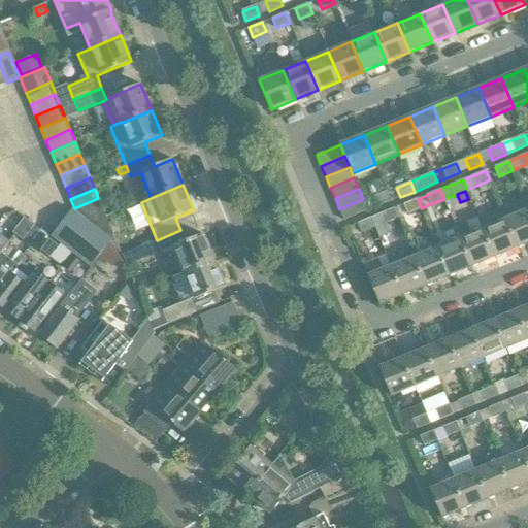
[(391,201),(387,192),(373,197),(377,206),(391,201)]
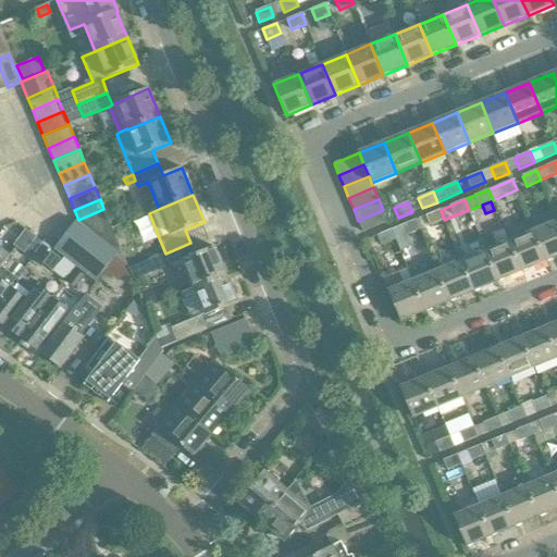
[(78,220),(76,221),(54,249),(95,282),(98,277),(121,249),(103,209),(78,220)]
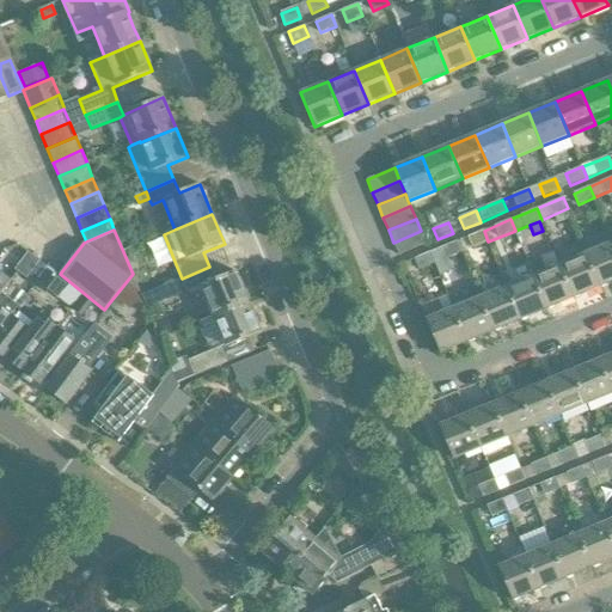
[(421,231),(393,243),(399,256),(427,244),(421,231)]
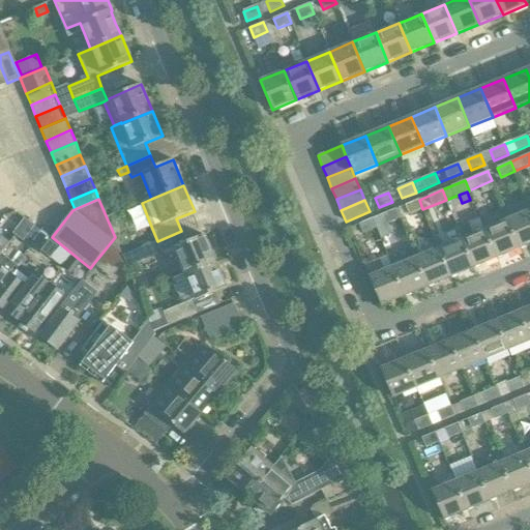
[(400,218),(422,209),(419,200),(395,209),(400,218)]
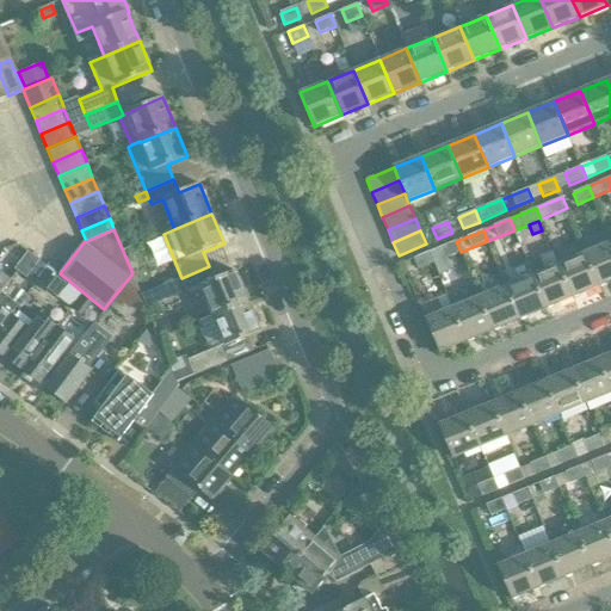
[(436,263),(461,252),(456,241),(415,258),(420,269),(436,263)]
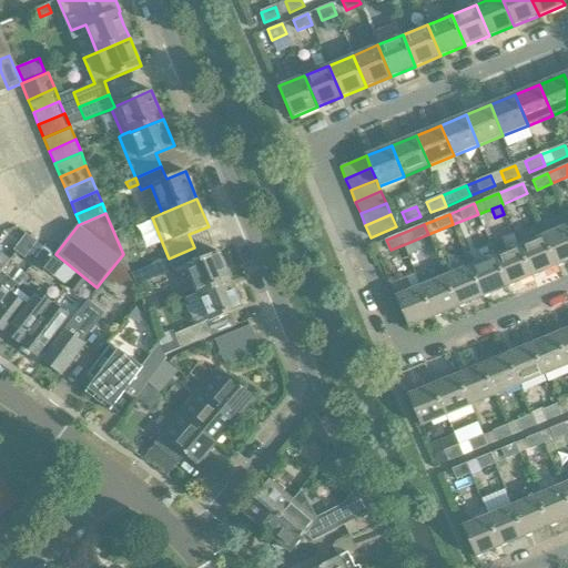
[(557,266),(567,261),(567,225),(545,235),(557,266)]
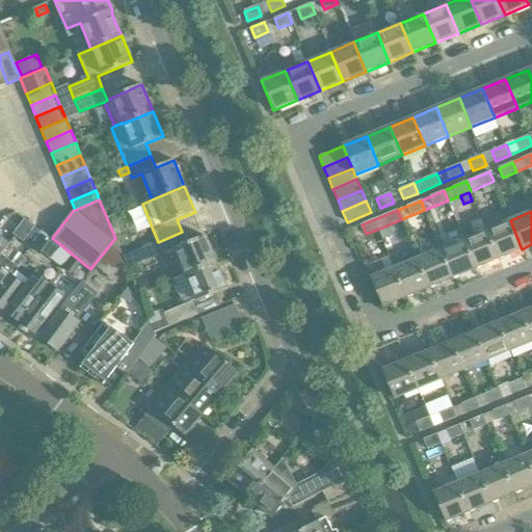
[(14,235),(23,242),(26,238),(34,228),(25,219),(14,235)]
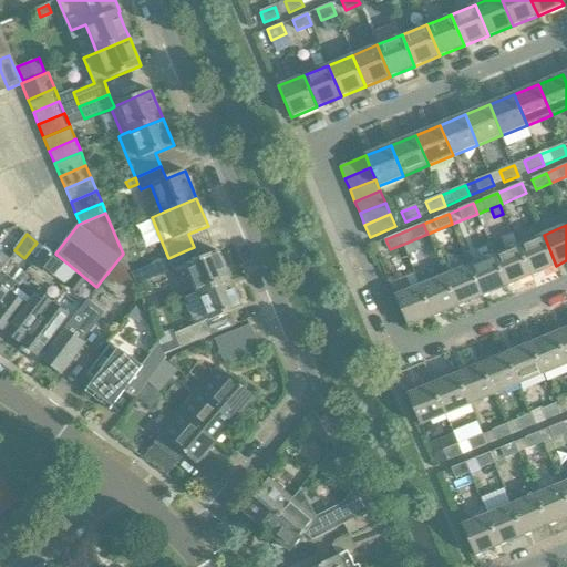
[(532,276),(556,266),(544,235),(518,245),(532,276)]
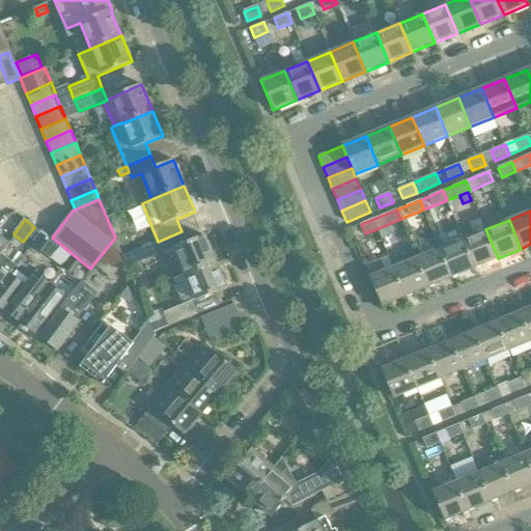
[(34,227),(26,238),(31,242),(39,230),(34,227)]
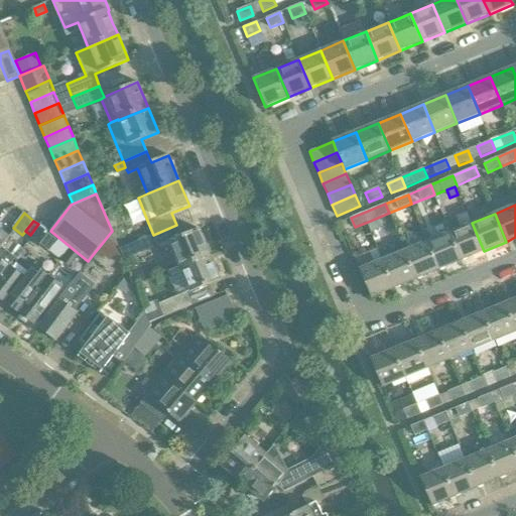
[(462,260),(484,251),(472,223),(449,232),(462,260)]
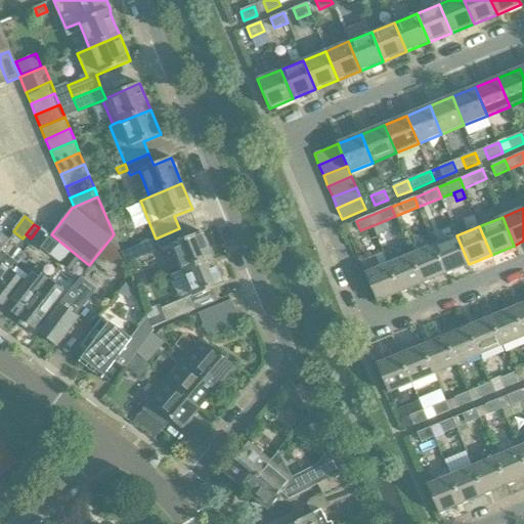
[(179,228),(156,238),(161,250),(172,246),(183,271),(183,272),(214,260),(202,232),(184,239),(179,228)]
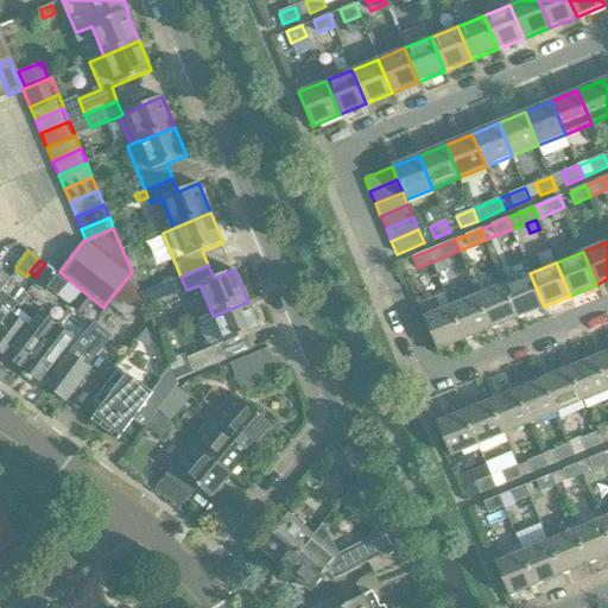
[(37,280),(59,297),(69,285),(46,268),(37,280)]
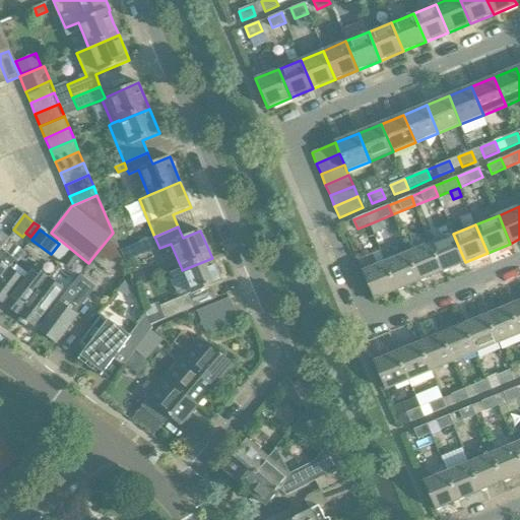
[(91,259),(107,271),(124,261),(113,233),(91,259)]
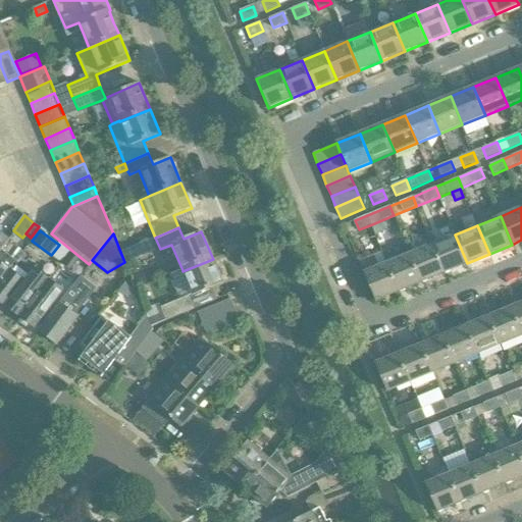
[(444,273),(467,263),(455,235),(432,245),(444,273)]
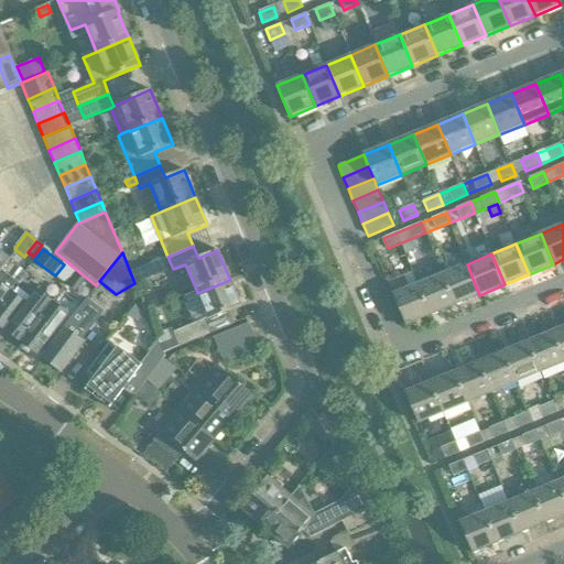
[(167,257),(145,266),(150,278),(173,269),(167,257)]
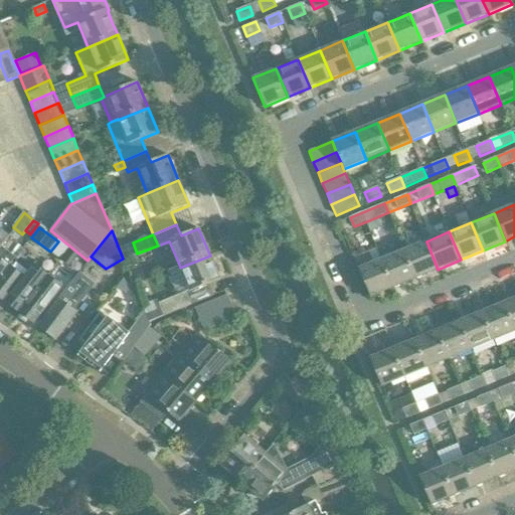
[(415,279),(438,270),(426,241),(404,250),(415,279)]
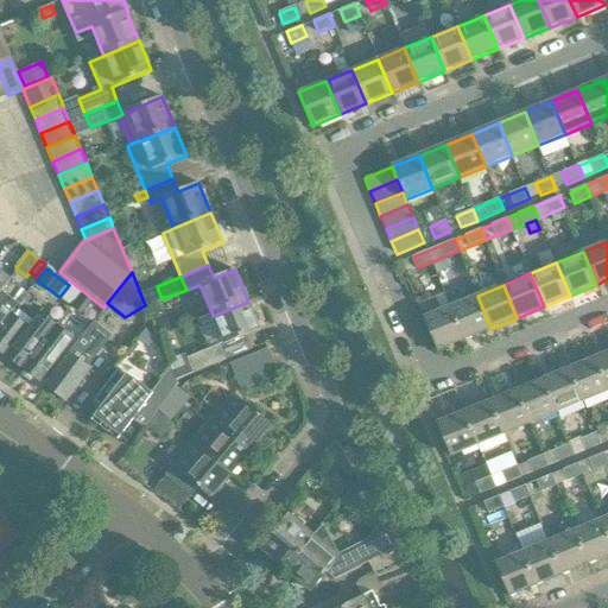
[(1,292),(0,292),(0,328),(12,312),(18,304),(1,292)]
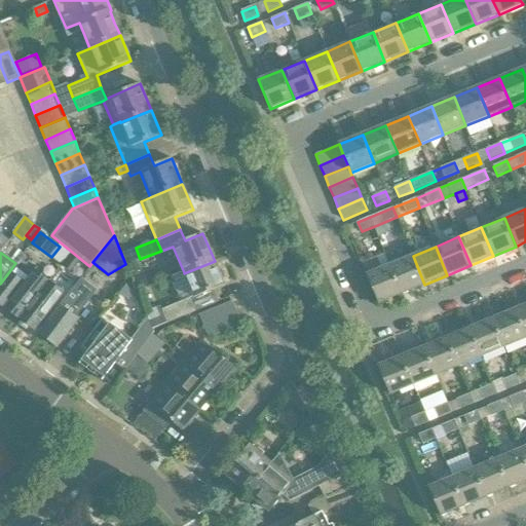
[(70,254),(62,265),(71,272),(79,261),(70,254)]
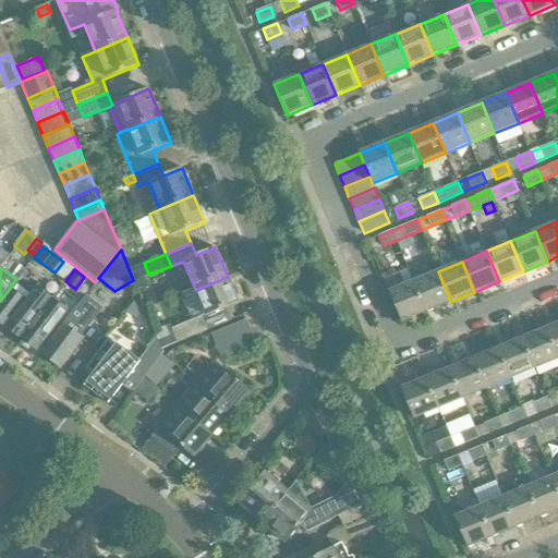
[(426,312),(450,302),(438,271),(413,281),(426,312)]
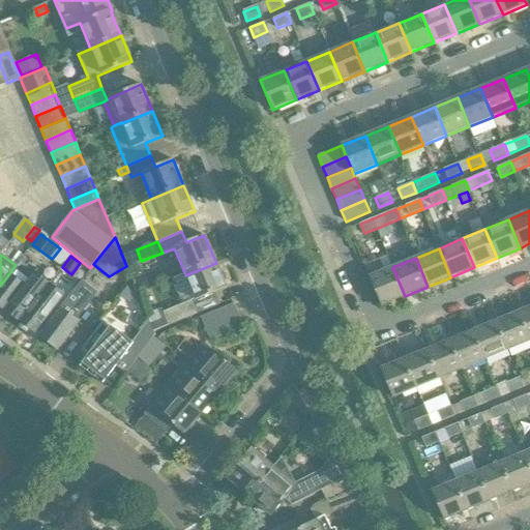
[(196,299),(164,313),(167,320),(169,326),(219,304),(214,292),(227,288),(226,287),(216,263),(185,275),(196,299)]
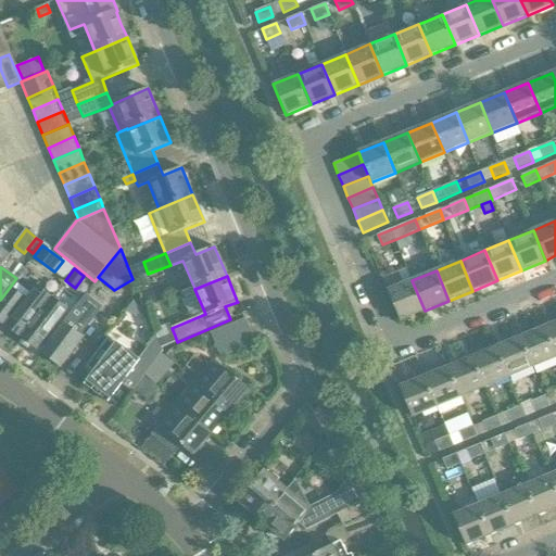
[(412,280),(387,290),(400,320),(425,311),(412,280)]
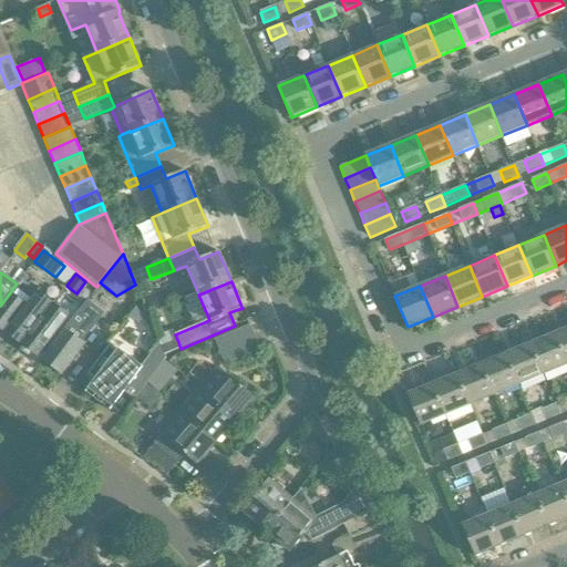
[(17,290),(14,294),(11,291),(0,306),(0,328),(4,332),(29,299),(17,290)]
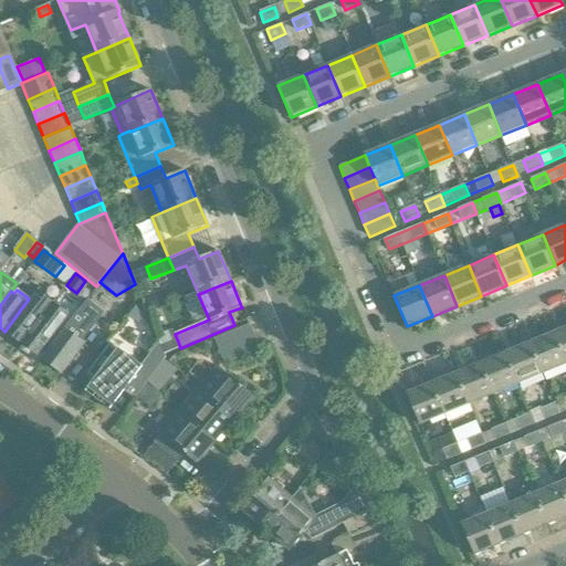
[(29,299),(4,332),(21,344),(52,303),(35,291),(29,299)]
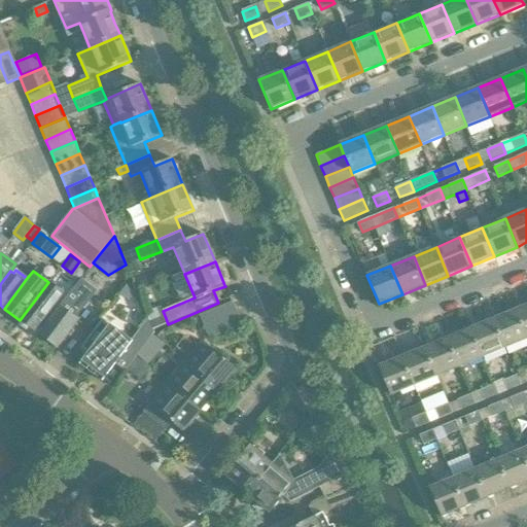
[(141,275),(134,278),(139,289),(146,286),(141,275)]
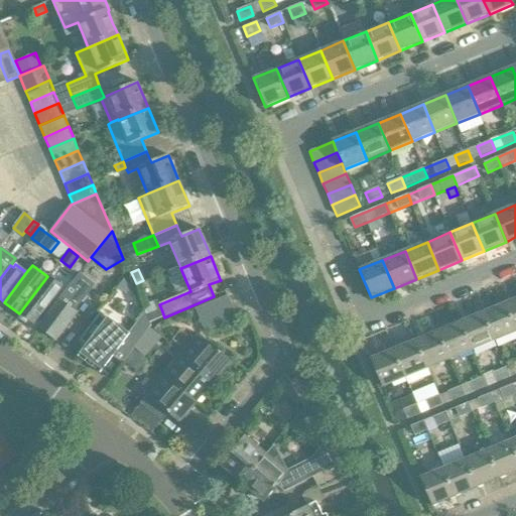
[(80,273),(38,328),(55,341),(77,313),(74,311),(94,285),(80,273)]
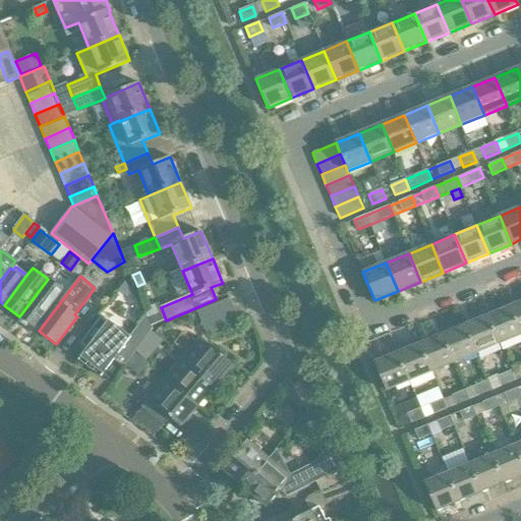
[(35,328),(62,289),(48,279),(19,316),(35,328)]
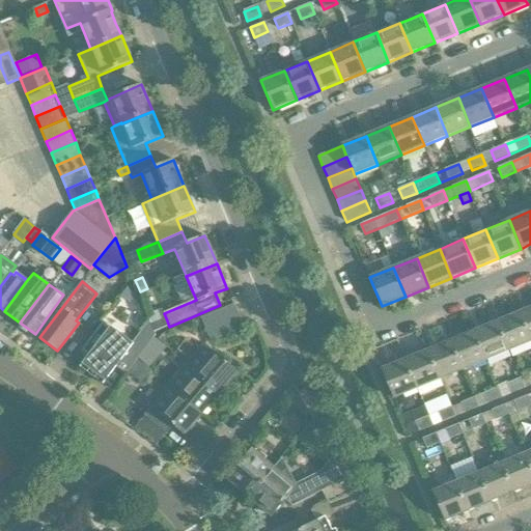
[(129,287),(121,296),(131,303),(137,294),(129,287)]
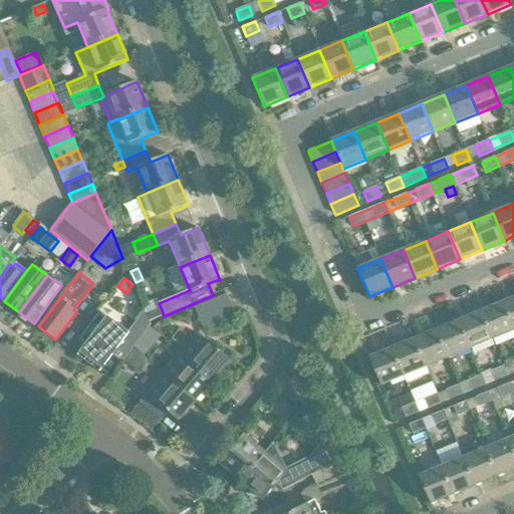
[(227,295),(198,308),(201,317),(231,305),(227,295)]
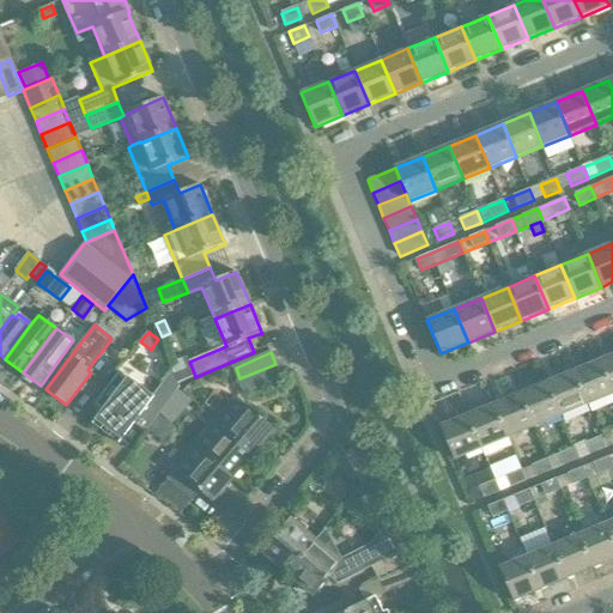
[(612,390),(612,354),(601,360),(612,390)]
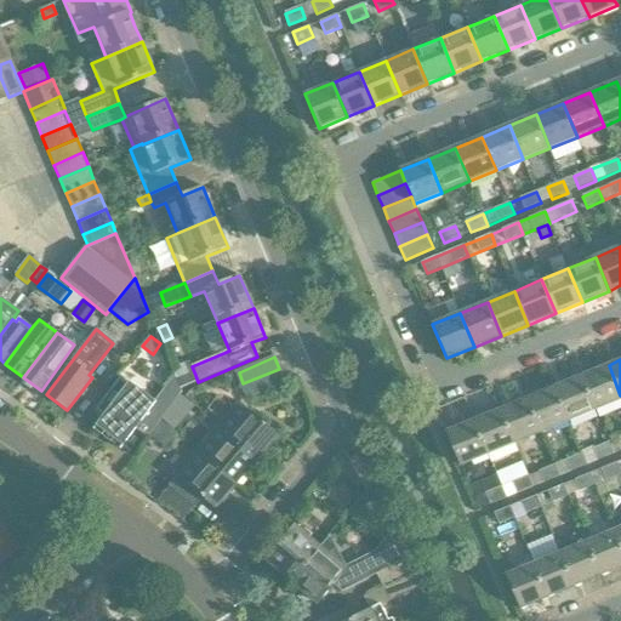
[(189,362),(172,369),(175,375),(181,388),(198,382),(195,375),(192,366),(189,362)]
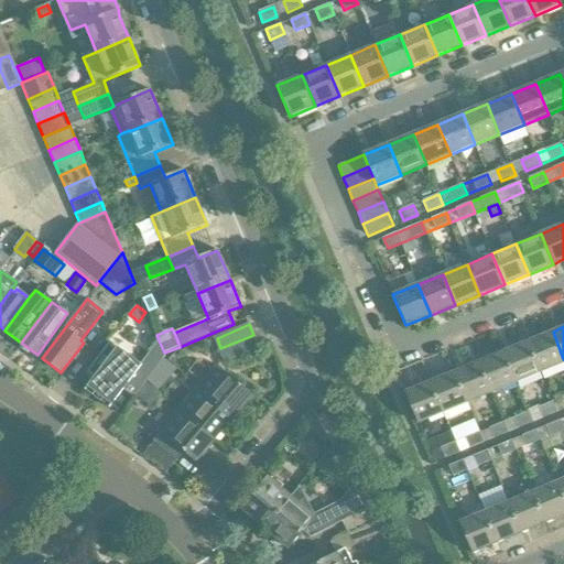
[(541,372),(563,362),(563,359),(553,332),(528,342),(541,372)]
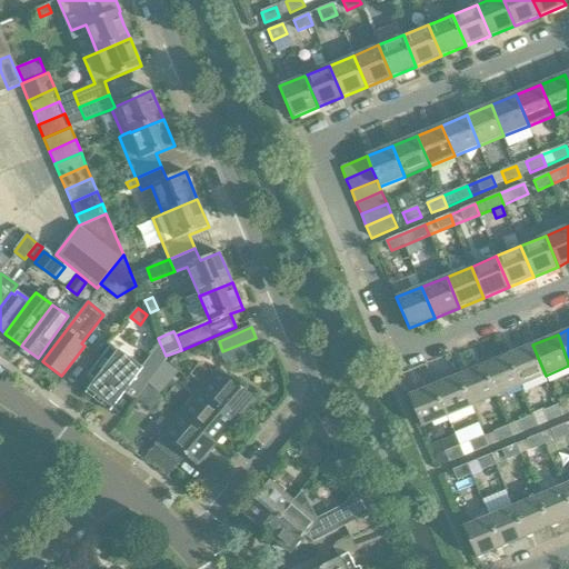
[(229,366),(261,352),(256,338),(222,351),(229,366)]
